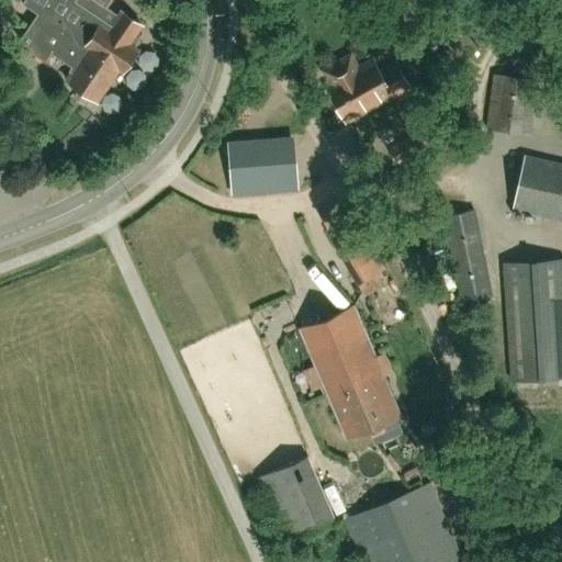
[(136,51),(126,44),(138,24),(120,12),(116,17),(103,8),(108,0),(17,0),(21,2),(19,7),(33,17),(15,43),(46,64),(53,53),(70,65),(72,62),(77,64),(66,80),(94,99),(116,68),(122,71),(136,51)]
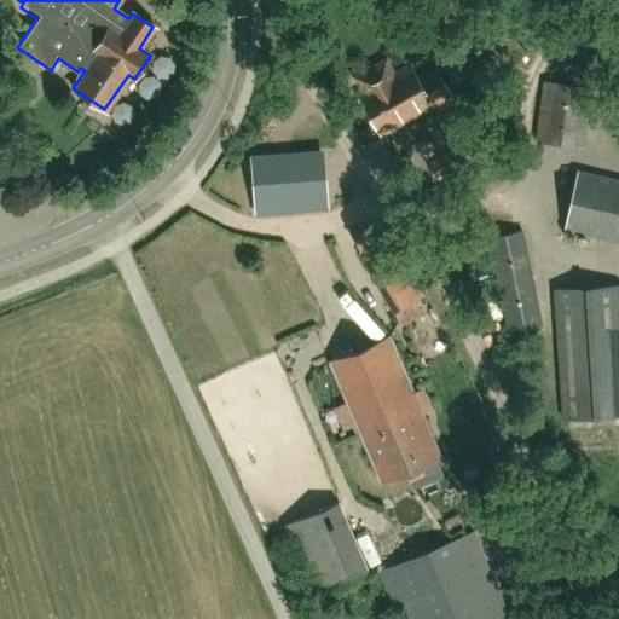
[(513,36),(487,58),(502,75),(527,52),(513,36)]
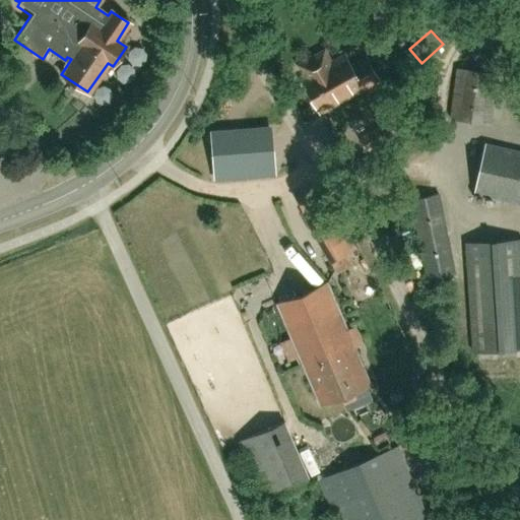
[(319,113),(351,93),(377,79),(365,59),(349,68),(343,56),(329,64),(323,52),(298,66),(305,78),(301,80),(319,113)]
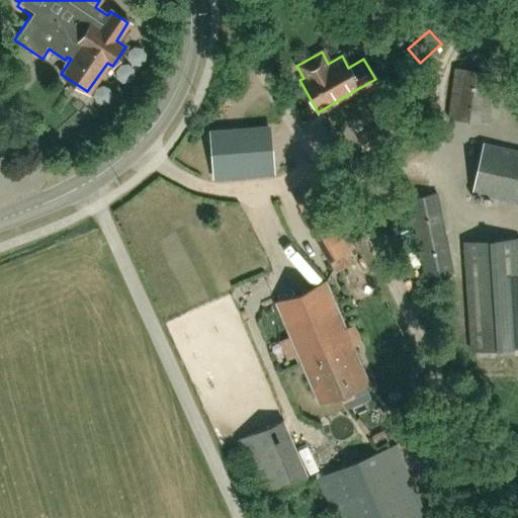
[(488,123),(495,72),(455,67),(449,117),(488,123)]
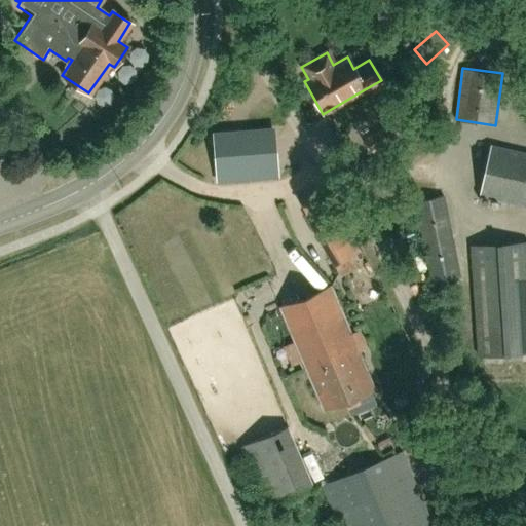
[(396,121),(362,141),(369,153),(403,134),(396,121)]
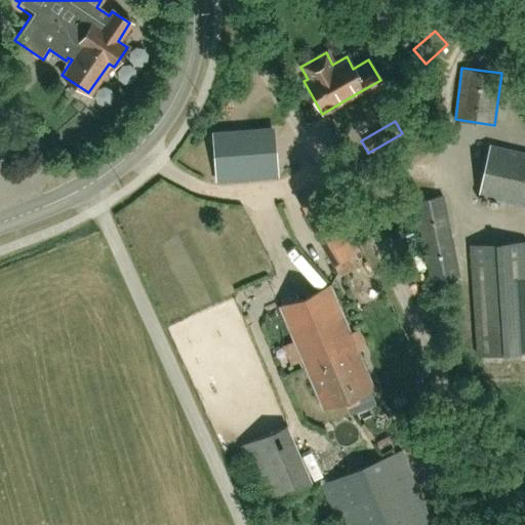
[(277,175),(274,134),(212,138),(215,179),(277,175)]
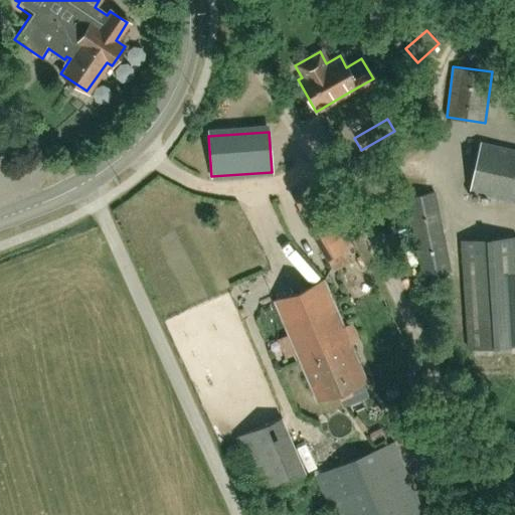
[(514,150),(480,142),(469,191),(514,201),(514,150)]
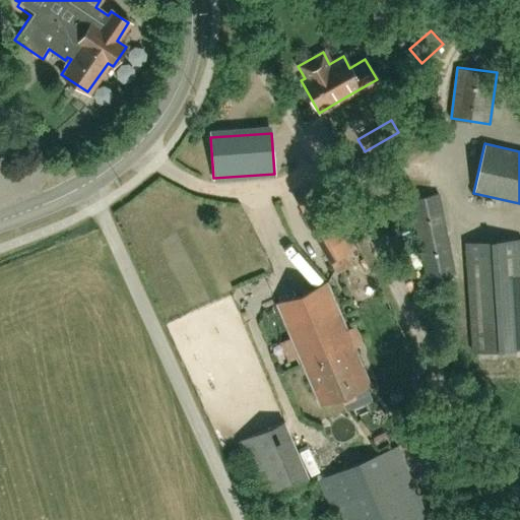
[(426,278),(454,272),(438,193),(409,199),(426,278)]
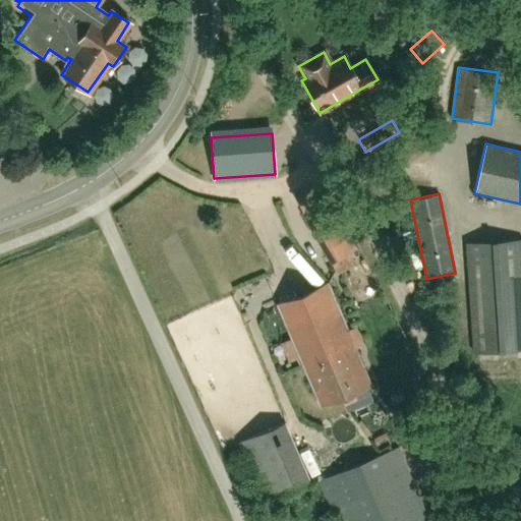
[(358,247),(334,208),(328,196),(328,197),(300,214),(307,224),(331,264),(358,247)]
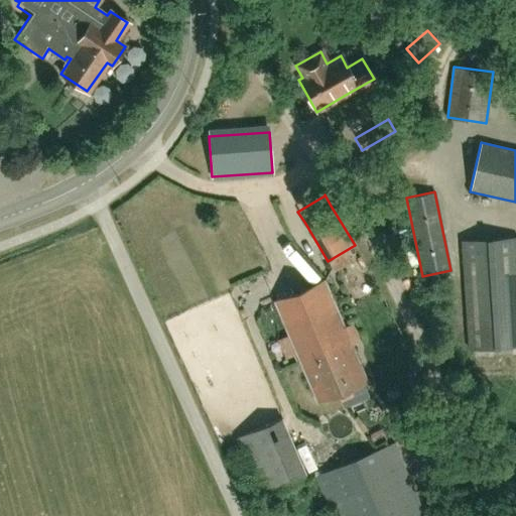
[(515,236),(462,240),(469,349),(515,346),(515,236)]
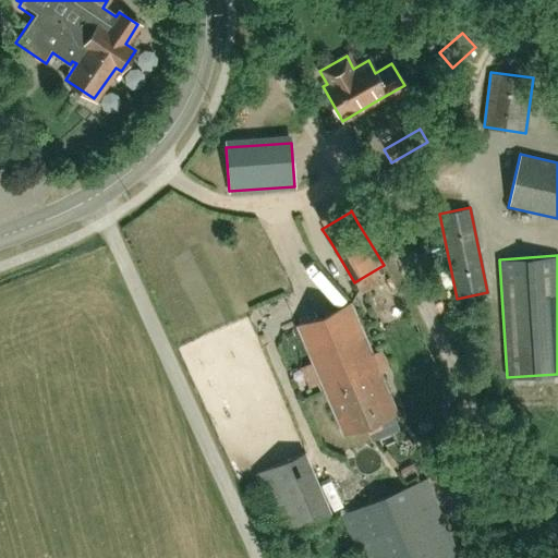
[(216,296),(202,306),(209,317),(223,307),(216,296)]
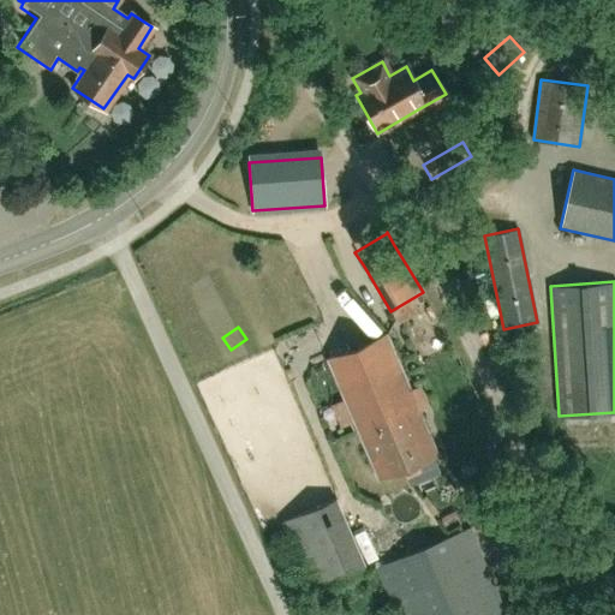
[(328,359),(348,408),(380,479),(439,453),(387,334),(328,359)]
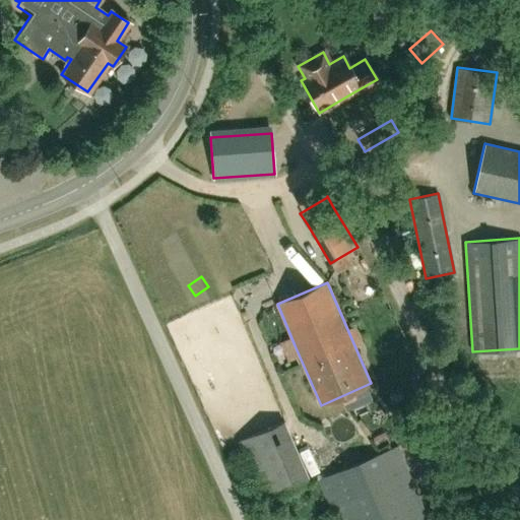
[(264,502),(310,482),(283,421),(239,441),(264,502)]
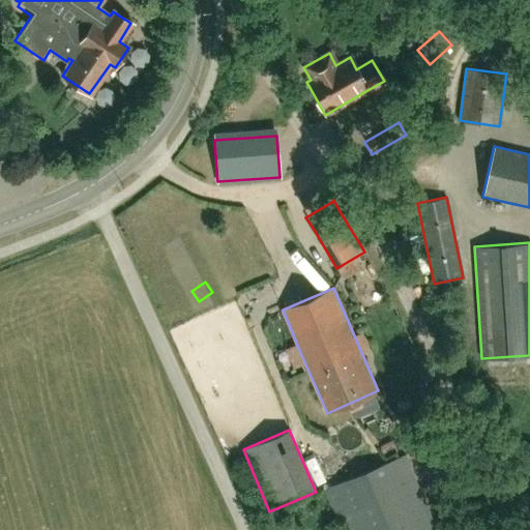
[(324,489),(341,529),(435,529),(404,454),(324,489)]
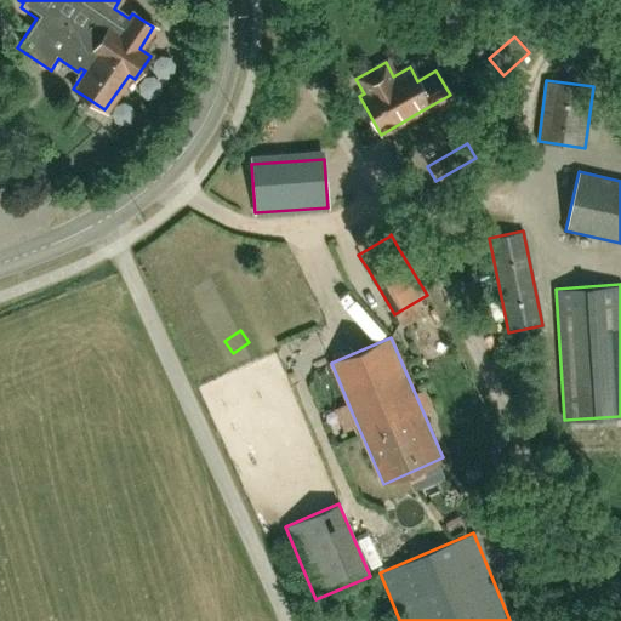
All buildings are outlined.
